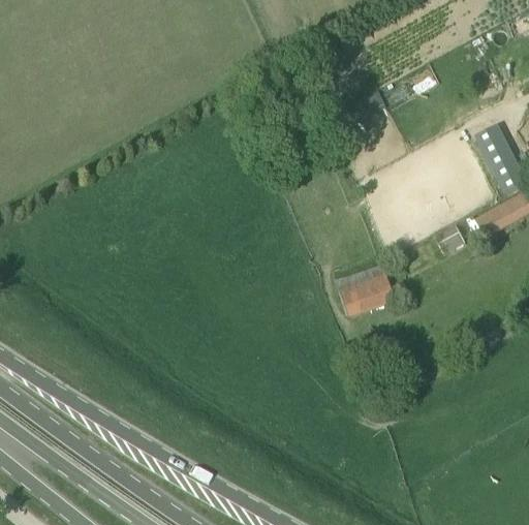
[(341,110),(327,116),(332,128),(346,121),(341,110)]
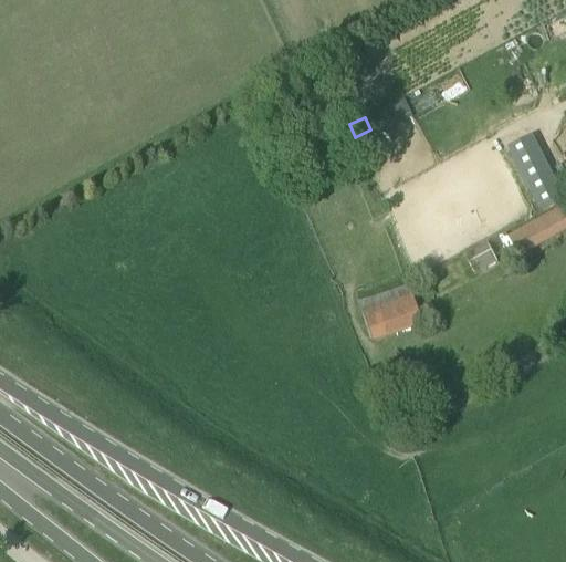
[(532,133),(507,145),(515,158),(538,146),(532,133)]
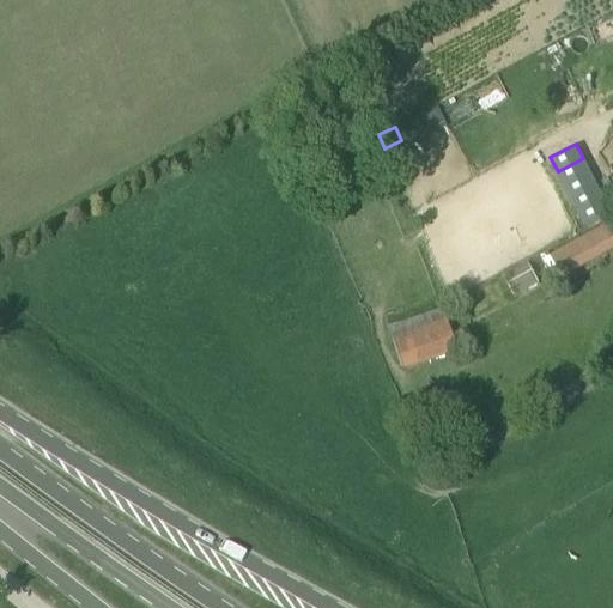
[(589,192),(570,200),(583,226),(601,217),(589,192)]
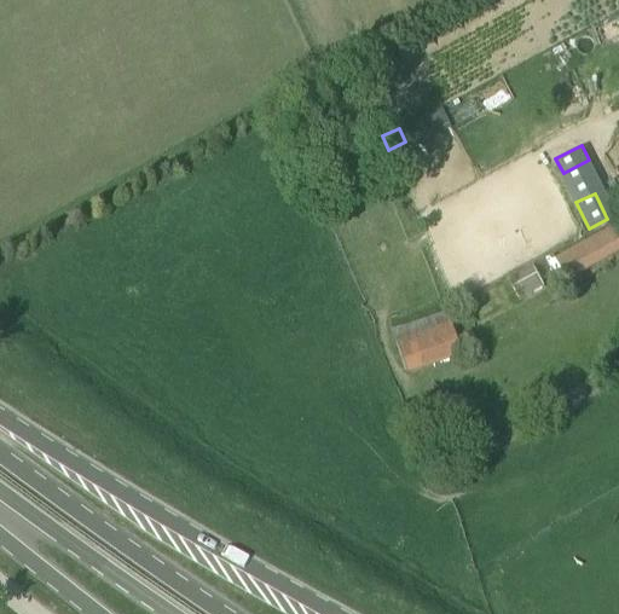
[(618,249),(618,219),(556,255),(568,278),(618,249)]
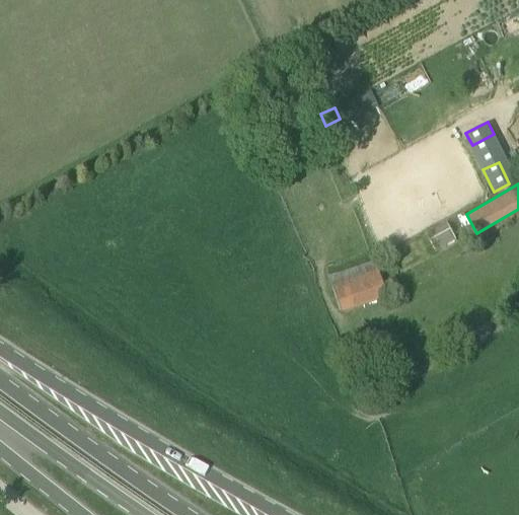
[(456,236),(447,219),(427,229),(436,246),(456,236)]
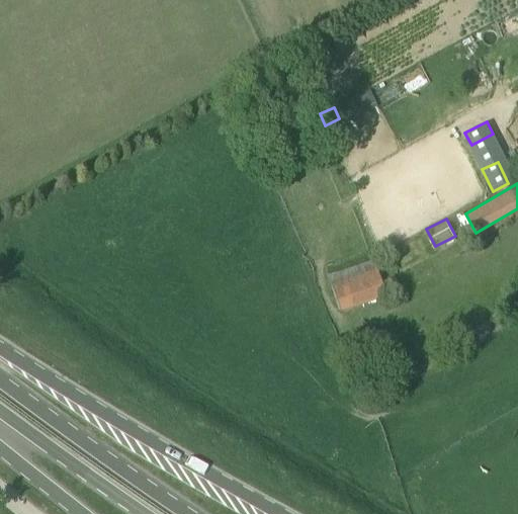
[(385,294),(376,267),(332,282),(341,310),(385,294)]
